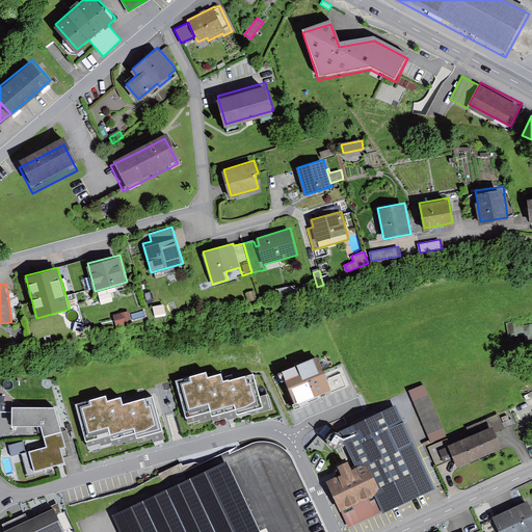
[(295,285),(275,288),(276,294),(296,291),(295,285)]
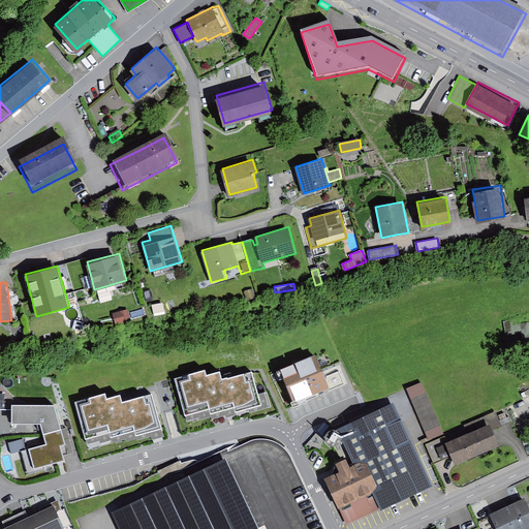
[(252,288),(245,291),(248,301),(256,298),(252,288)]
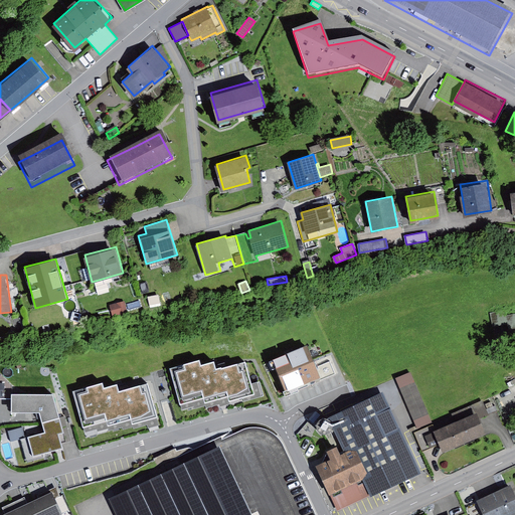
[(158,294),(149,296),(151,307),(161,305),(158,294)]
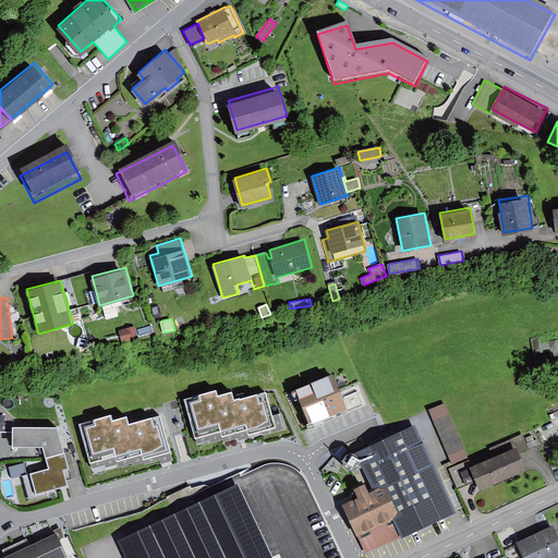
[(135,326),(119,330),(121,342),(137,338),(135,326)]
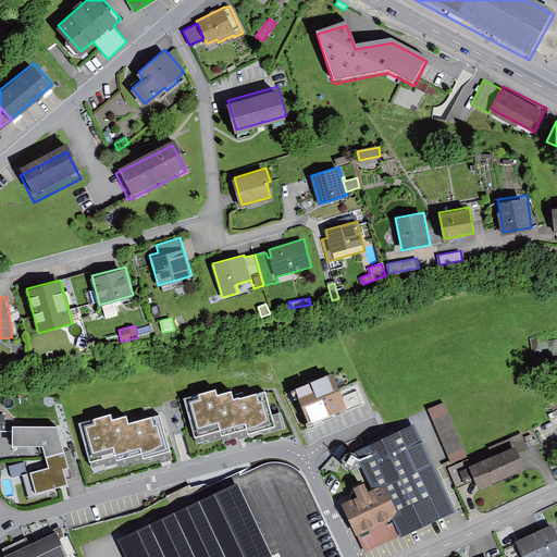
[(546,335),(530,338),(532,354),(548,350),(549,356),(556,355),(556,339),(547,342),(546,335)]
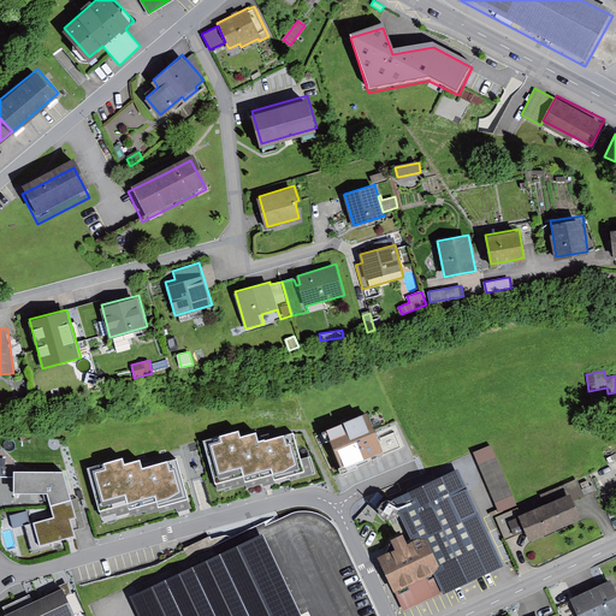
[(87,373),(84,381),(94,384),(96,375),(87,373)]
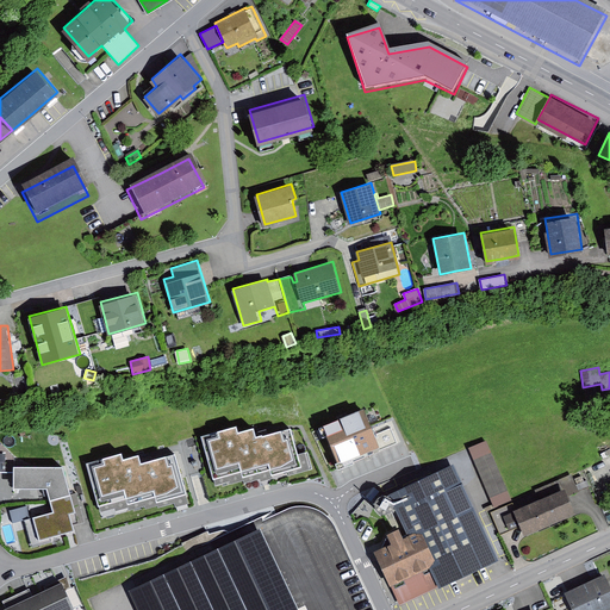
[(342,425),(328,431),(338,460),(380,443),(375,434),(365,405),(337,416),(342,425)]
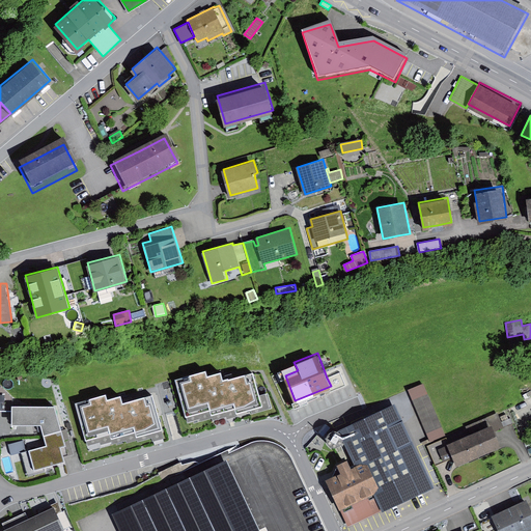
[(205,369),(175,379),(187,415),(210,408),(212,413),(234,406),(236,412),(263,403),(253,370),(223,378),(221,370),(207,374),(205,369)]
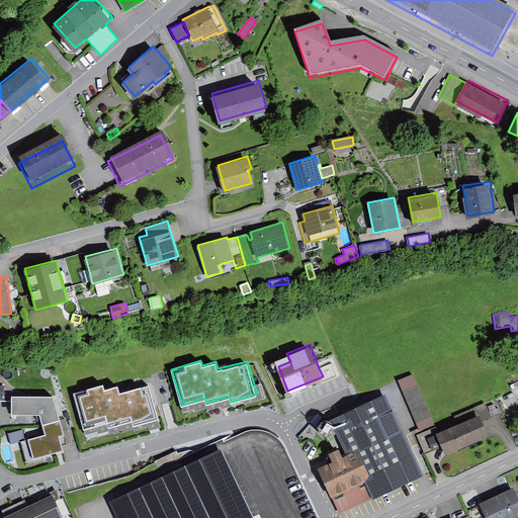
[(332,363),(319,368),(323,376),(325,381),(337,376),(332,363)]
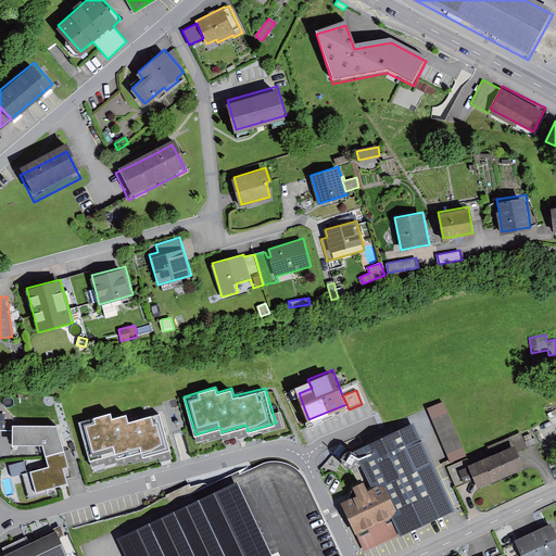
[(443,401),(428,407),(451,462),(466,455),(443,401)]
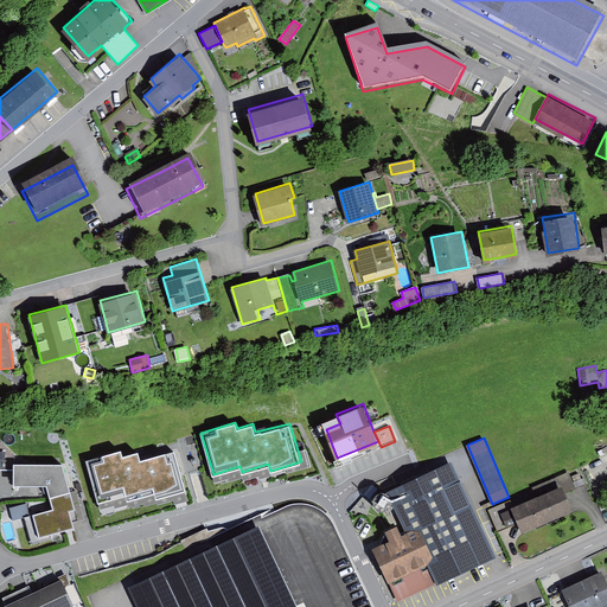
[(1,441),(0,440),(0,468),(13,470),(14,461),(14,454),(1,441)]
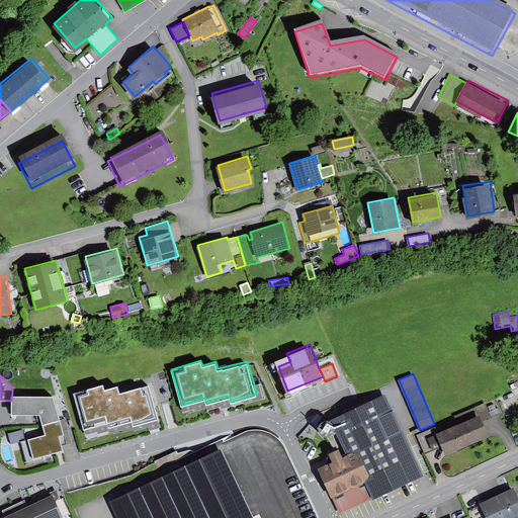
[(103,382),(74,392),(85,427),(107,421),(109,425),(132,419),(134,424),(158,417),(149,383),(120,391),(118,384),(105,387),(103,382)]
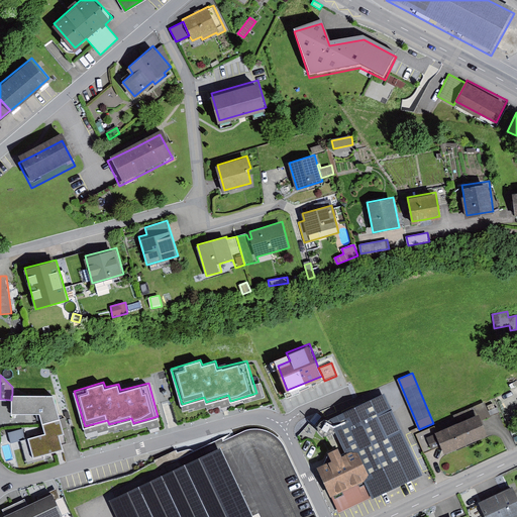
[(330,418),(346,450),(354,446),(369,475),(332,492),(339,512),(422,475),(385,392),(330,418)]
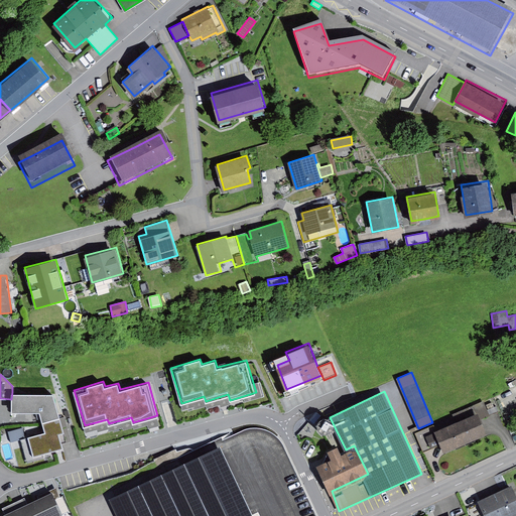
[(42,421),(59,415),(53,392),(12,392),(11,399),(11,410),(39,412),(42,421)]
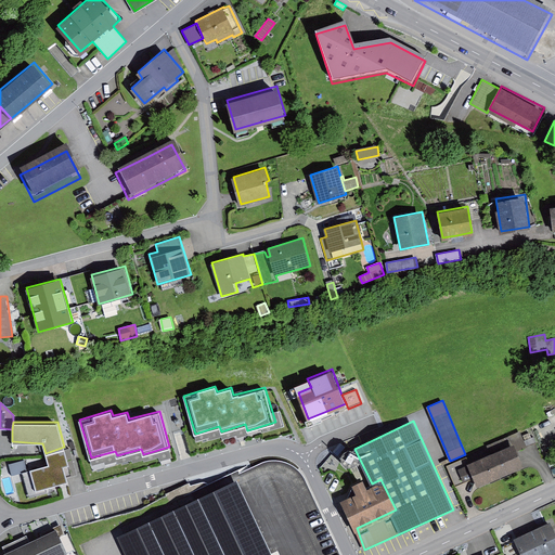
[(514,443),(490,454),(501,477),(525,467),(514,443)]
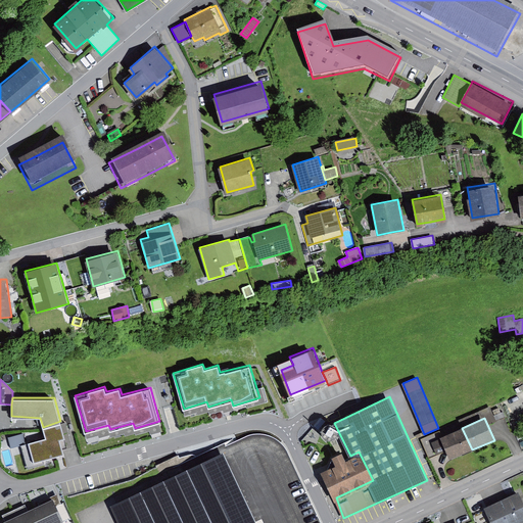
[(60,421),(43,427),(46,437),(26,443),(20,444),(27,468),(43,464),(41,458),(63,452),(59,438),(65,436),(60,421)]
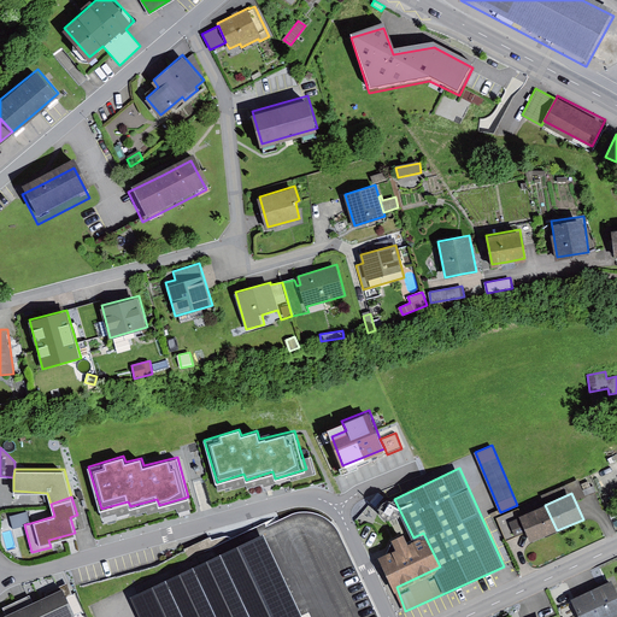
[(519,509),(497,518),(506,541),(527,533),(530,541),(557,530),(545,505),(522,515),(519,509)]
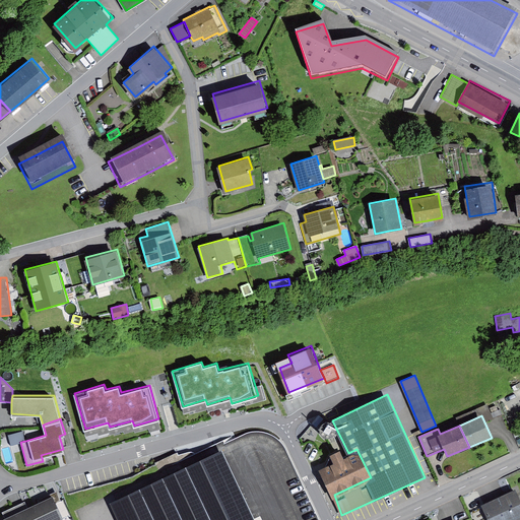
[(25,441),(23,431),(8,435),(11,445),(20,442),(25,441)]
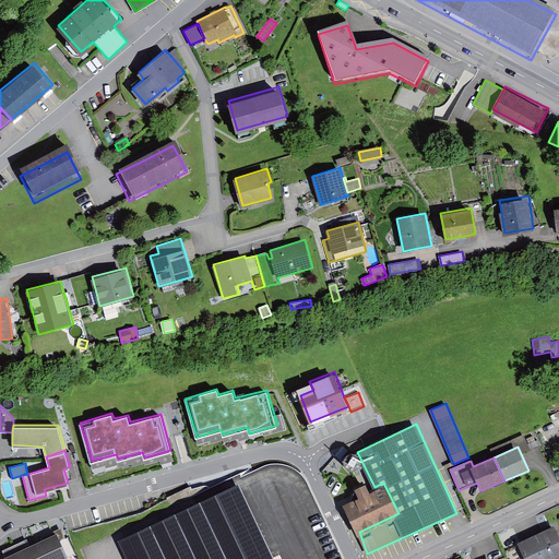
[(359,497),(345,503),(359,532),(399,513),(383,483),(375,487),(369,489),(366,480),(354,487),(359,497)]
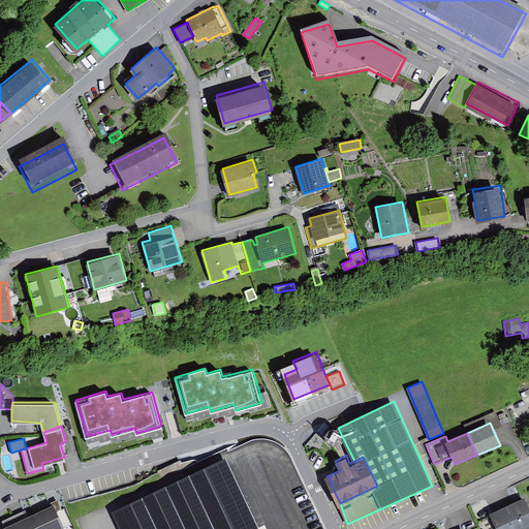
[(222,528),(195,471),(112,511),(120,528),(222,528)]
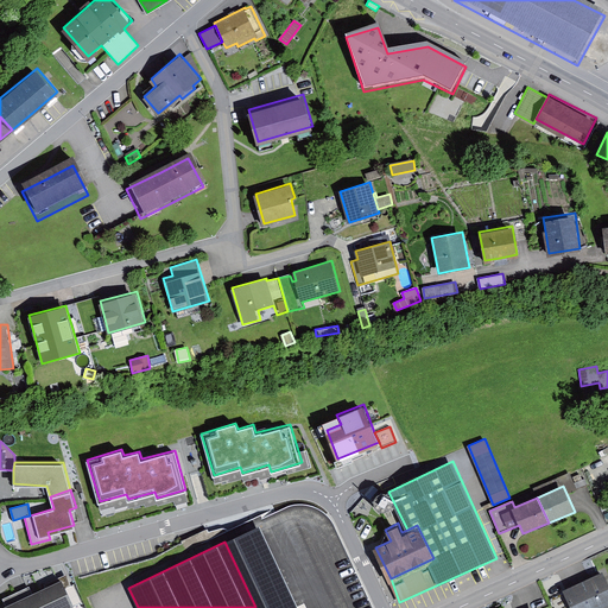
[(607,580),(603,570),(563,589),(571,607),(606,607),(607,607),(607,580)]
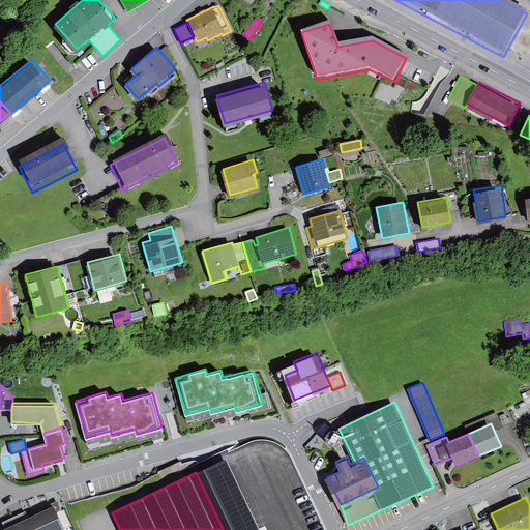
[(65,529),(54,504),(35,512),(42,529),(65,529)]
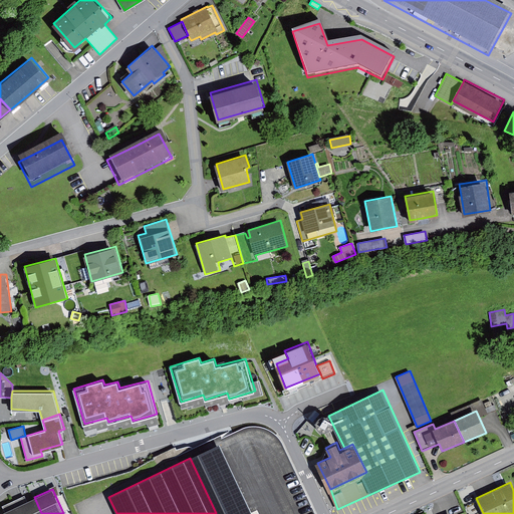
[(41,513),(34,497),(16,506),(19,513),(41,513)]
